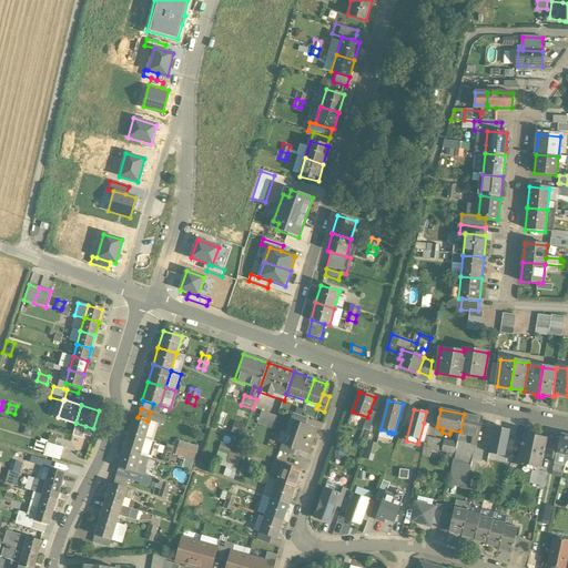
[(277,417),(262,412),(257,425),(273,430),(277,417)]
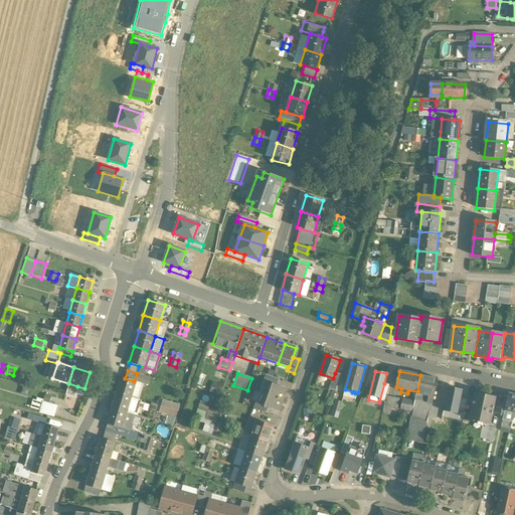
[(341,375),(335,373),(333,378),(329,389),(336,391),(341,375)]
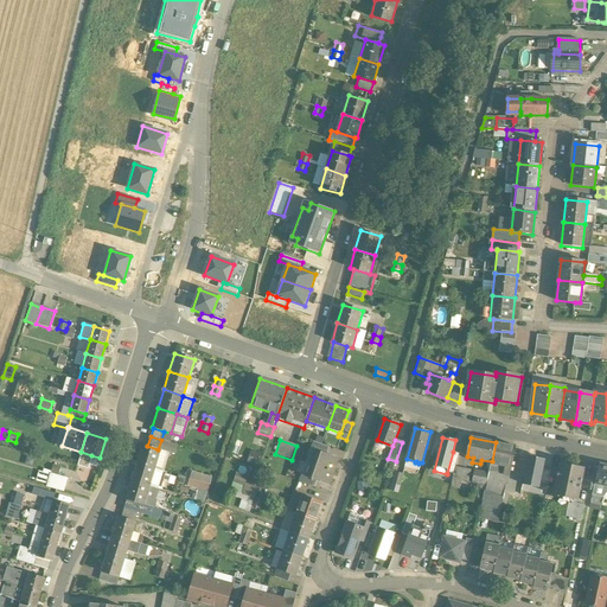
[(328,447),(313,441),(311,451),(315,452),(315,451),(326,454),(328,447)]
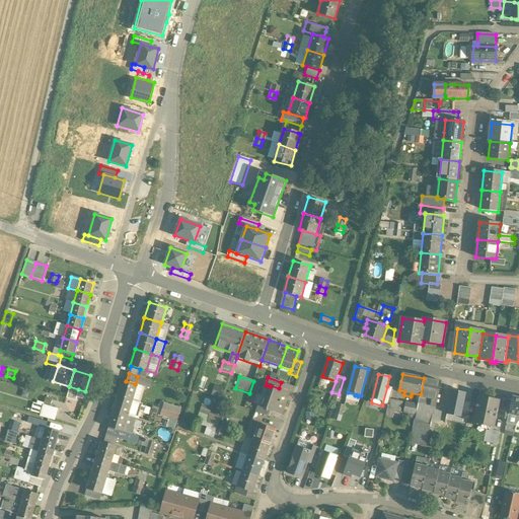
[(441,382),(424,378),(421,394),(420,395),(436,399),(437,399),(441,382)]
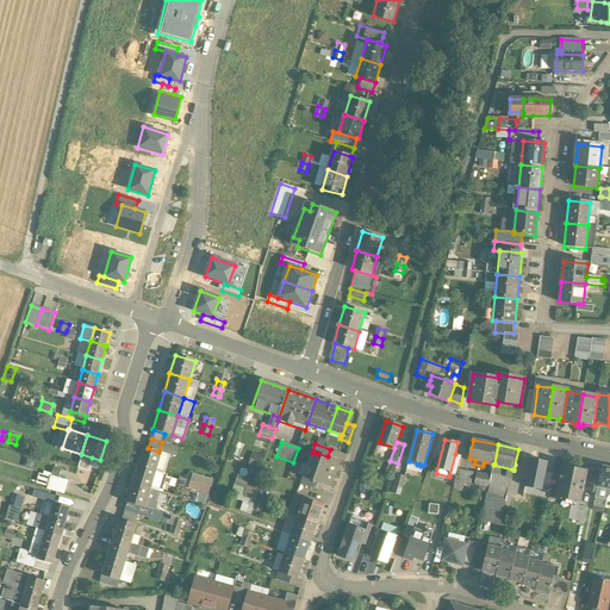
[(148,448),(143,447),(137,465),(155,470),(161,453),(159,452),(148,448)]
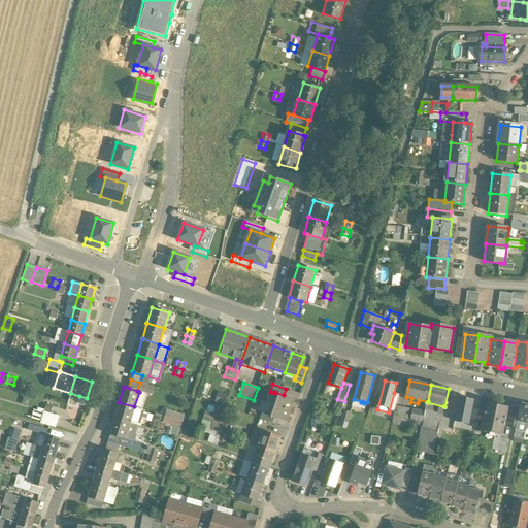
[(149,395),(139,392),(134,406),(143,409),(149,395)]
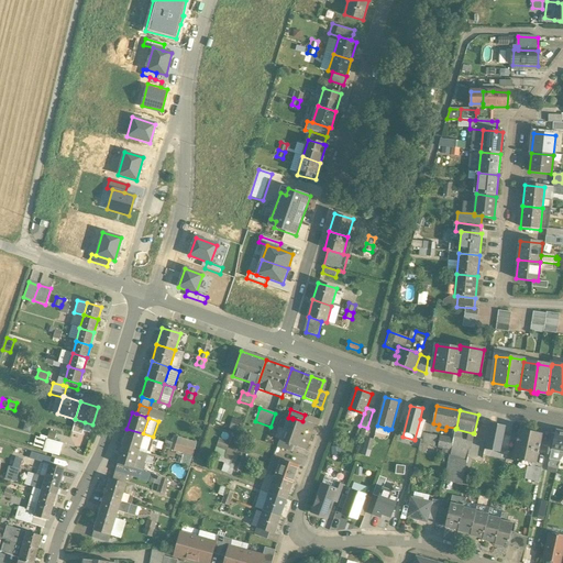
[(302,421),(293,418),(293,419),(288,430),(309,438),(313,424),(302,421)]
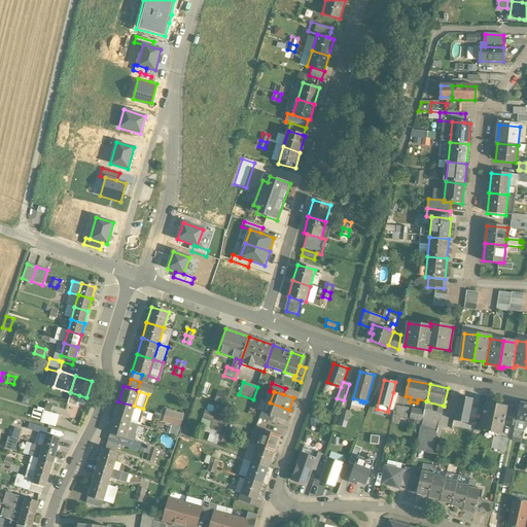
[(79,395),(70,392),(67,402),(76,406),(79,395)]
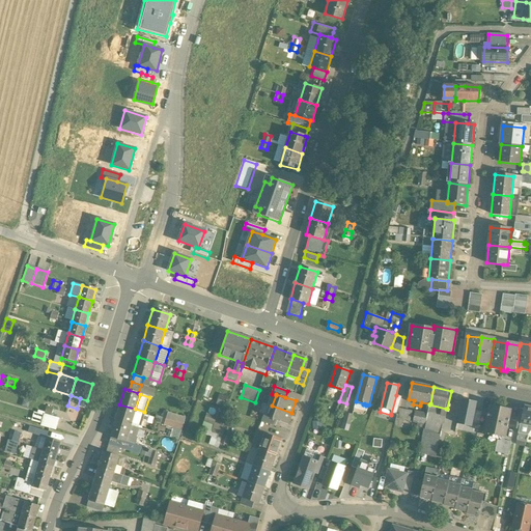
[(396,395),(391,414),(397,415),(399,409),(402,397),(396,395)]
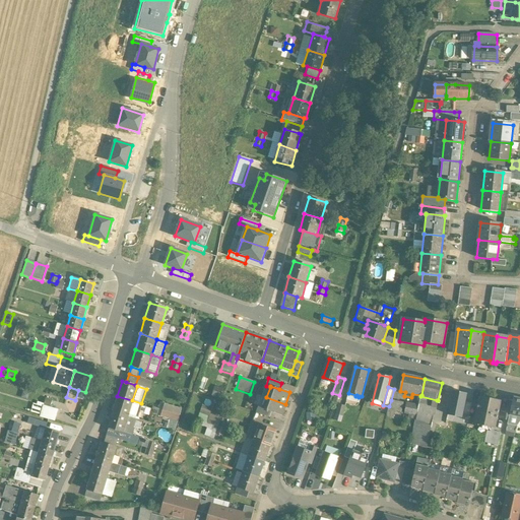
[(462,414),(465,402),(466,394),(452,391),(448,415),(462,417),(462,414)]
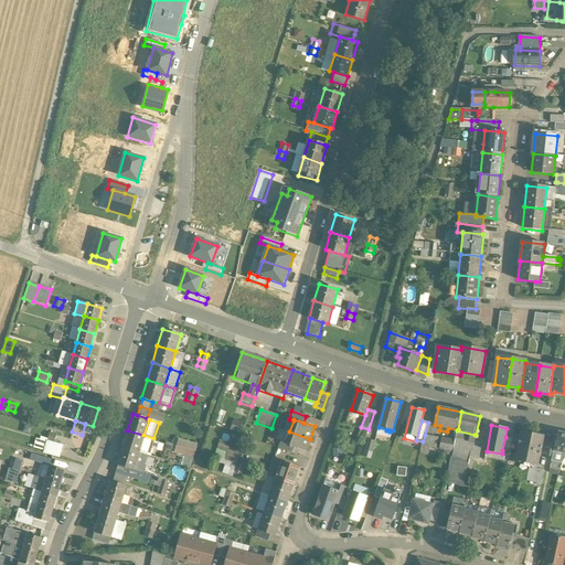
[(144,435),(127,430),(121,447),(138,452),(144,435)]
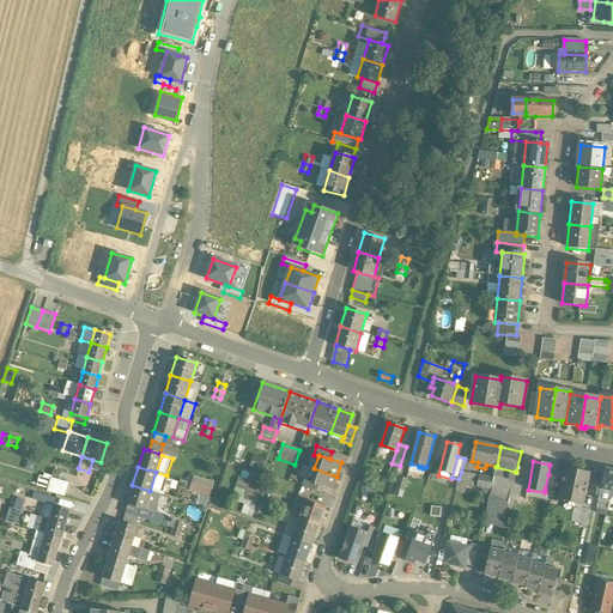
[(496,467),(493,478),(491,485),(510,489),(511,490),(515,472),(496,467)]
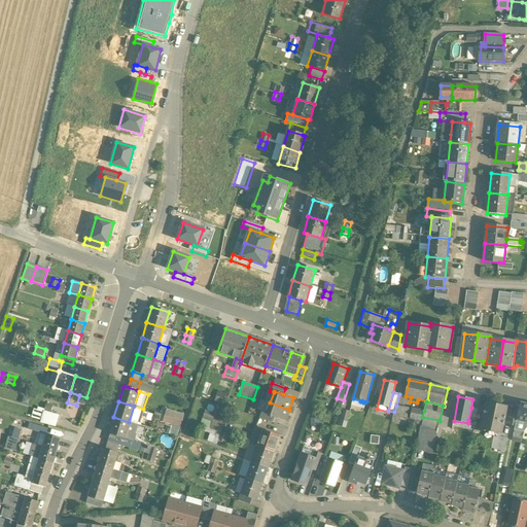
[(289,410),(270,402),(266,414),(266,415),(275,418),(285,421),(289,410)]
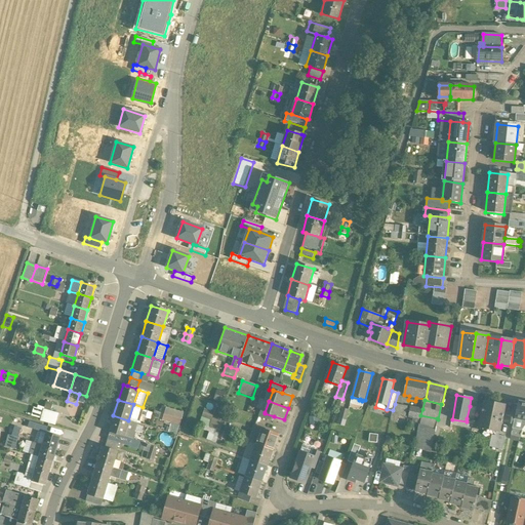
[(484,401),(483,405),(480,421),(478,429),(499,433),(506,405),(484,401)]
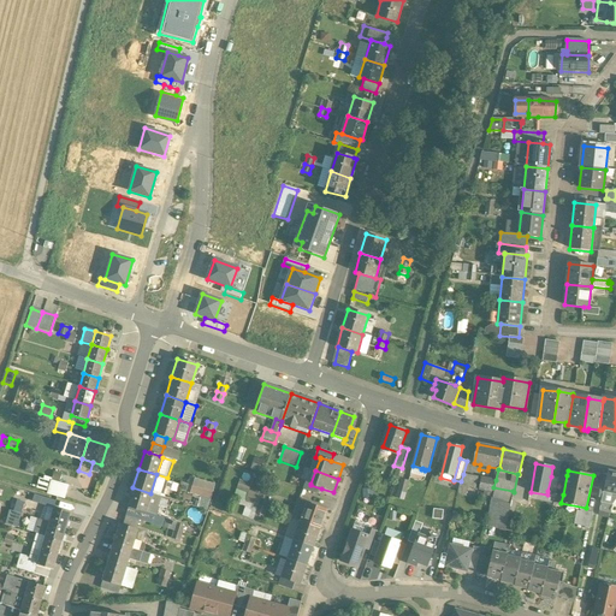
[(61,474),(53,472),(51,480),(59,483),(61,474)]
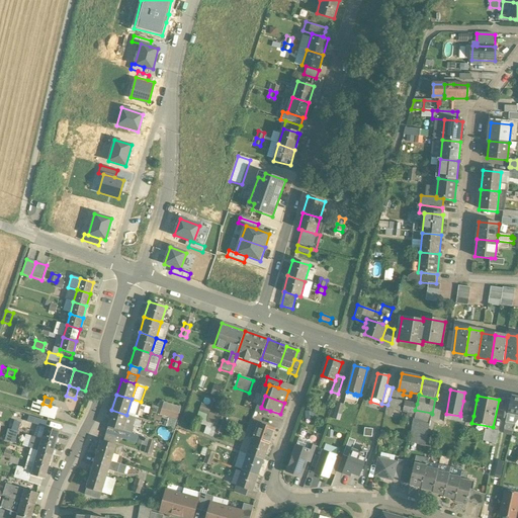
[(517,397),(512,397),(511,402),(508,401),(505,413),(517,416),(517,397)]
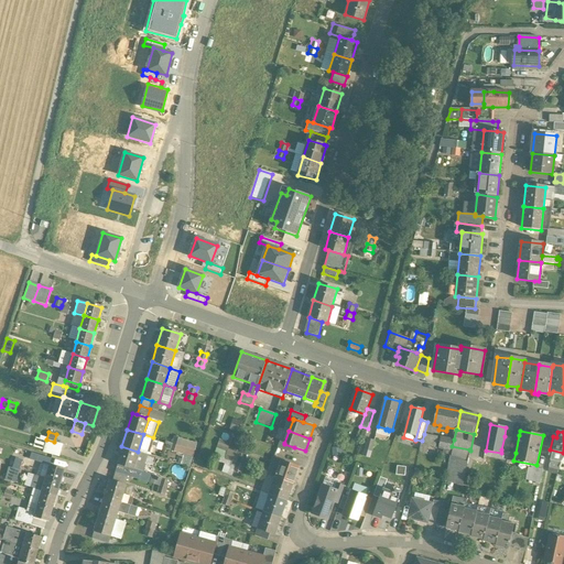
[(143,434),(138,452),(148,455),(153,437),(143,434)]
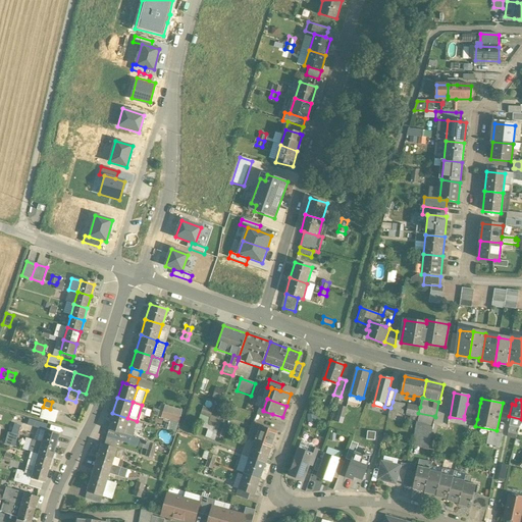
[(406,405),(393,402),(390,408),(390,412),(396,413),(397,412),(404,414),(406,405)]
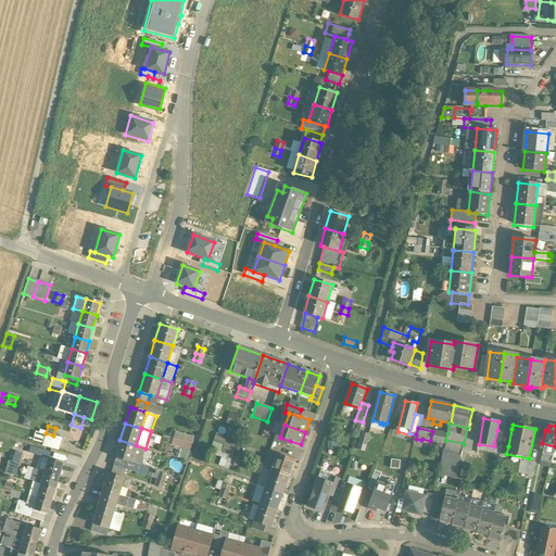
[(512,429),(505,428),(504,431),(502,444),(502,445),(508,446),(512,429)]
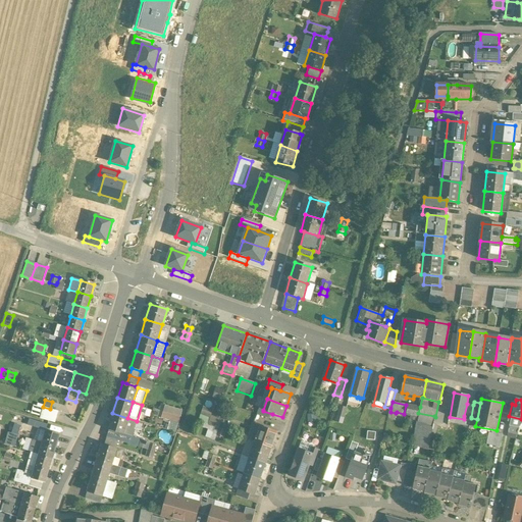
[(167,406),(161,404),(159,411),(165,412),(167,406)]
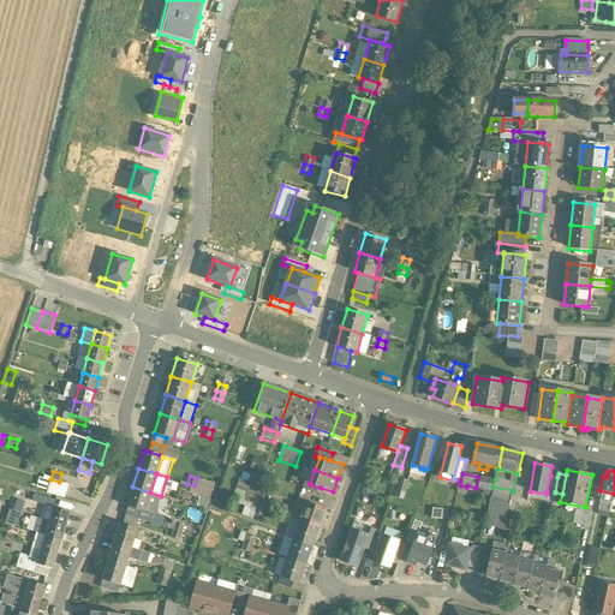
[(547,490),(555,491),(557,477),(550,476),(547,490)]
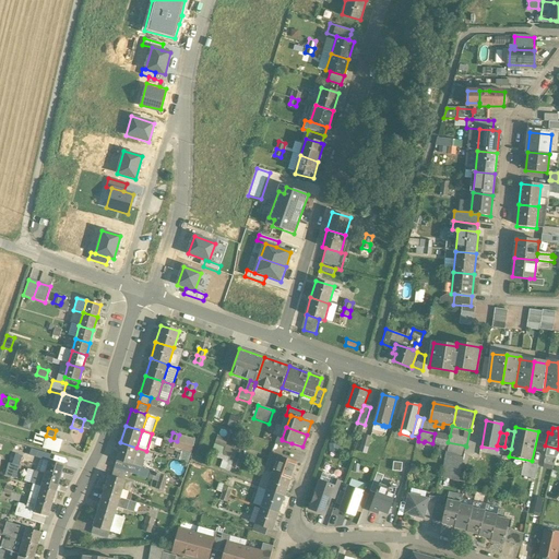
[(450,436),(438,433),(436,443),(440,444),(448,445),(448,442),(450,436)]
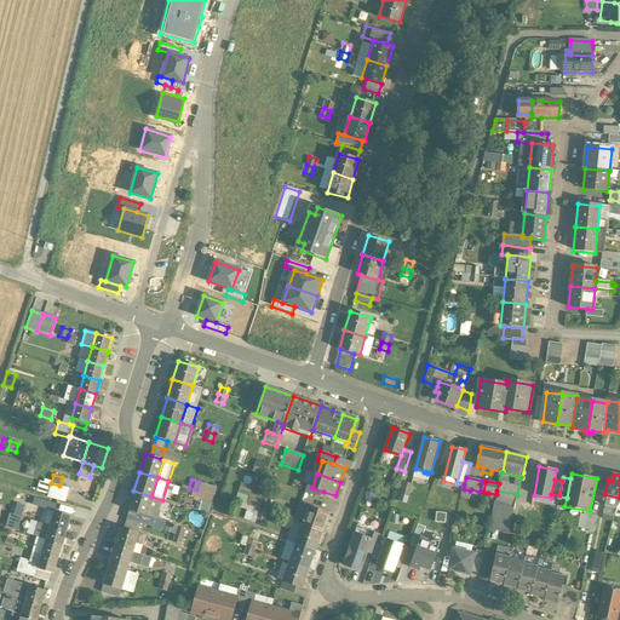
[(403,482),(399,501),(407,504),(412,484),(403,482)]
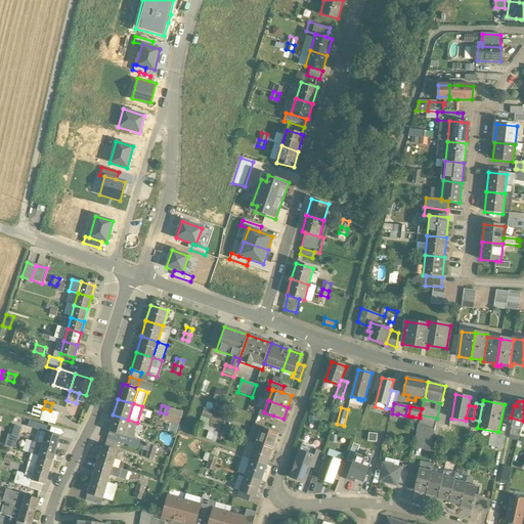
[(50,410),(43,408),(40,421),(54,425),(57,412),(50,410)]
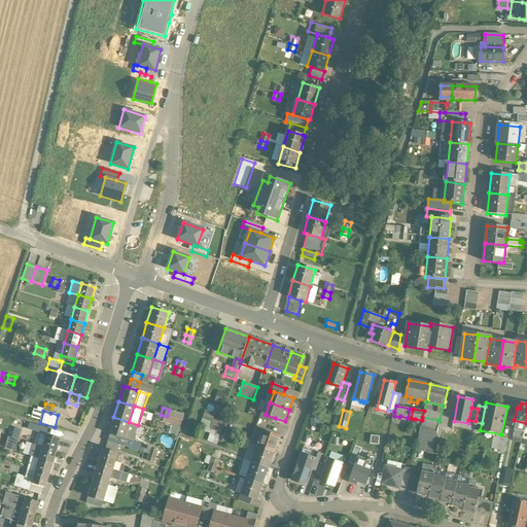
[(275,418),(266,415),(266,414),(261,413),(259,419),(273,423),(275,418)]
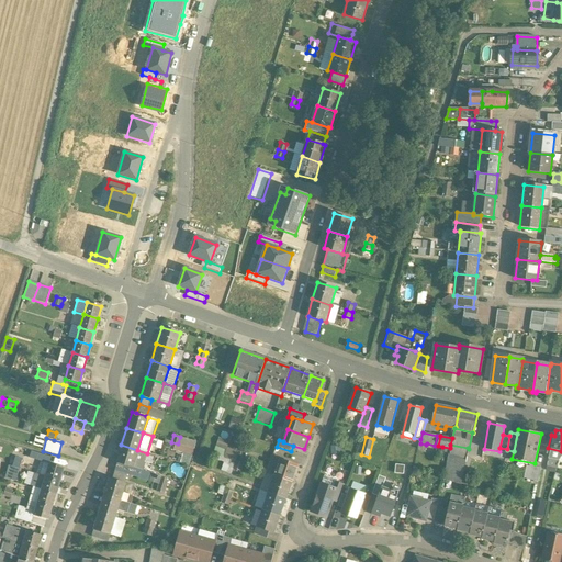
[(233,441),(223,446),(226,453),(236,449),(233,441)]
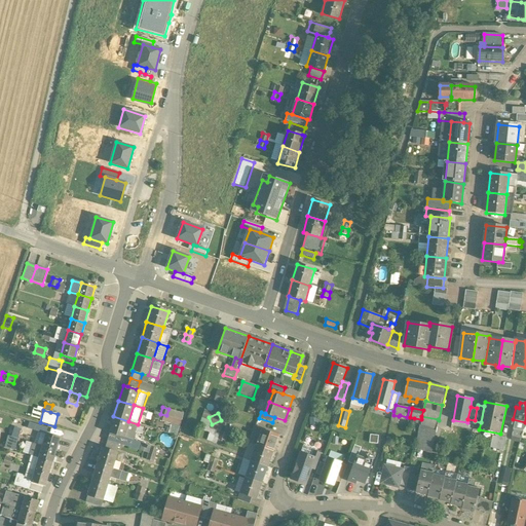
[(166,415),(160,414),(158,420),(164,422),(166,415)]
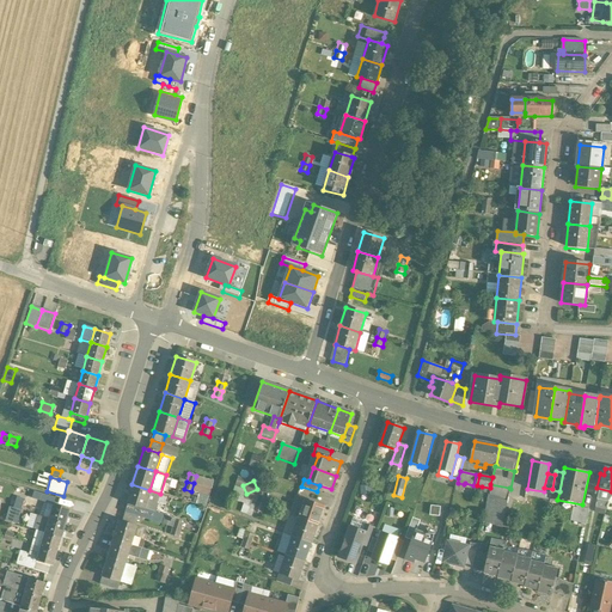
[(194,483),(191,491),(210,497),(213,489),(194,483)]
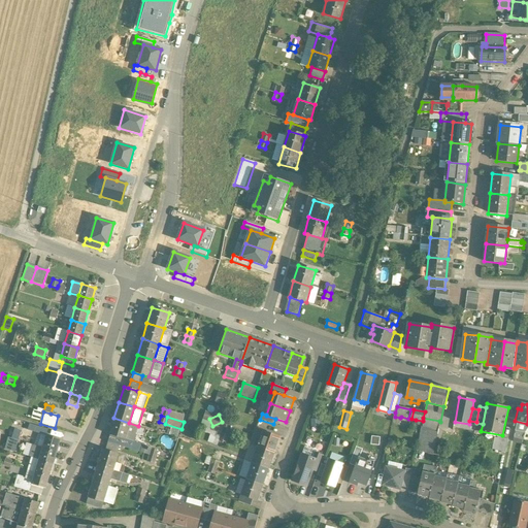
[(129,423),(113,418),(108,434),(109,435),(121,438),(124,439),(129,423)]
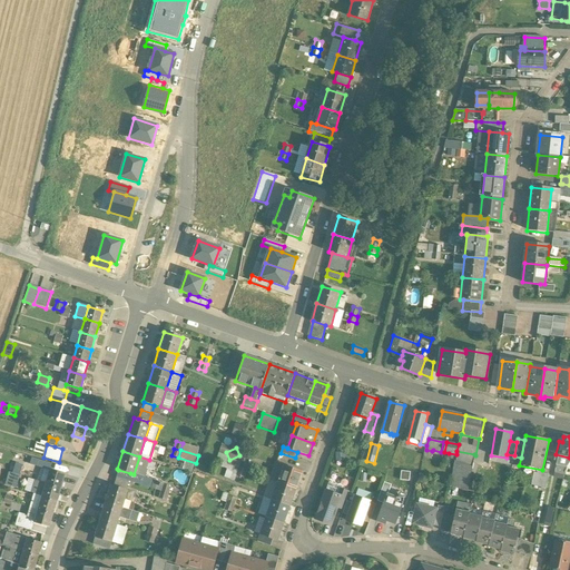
[(474,454),(457,451),(457,454),(455,460),(451,487),(468,492),(474,454)]
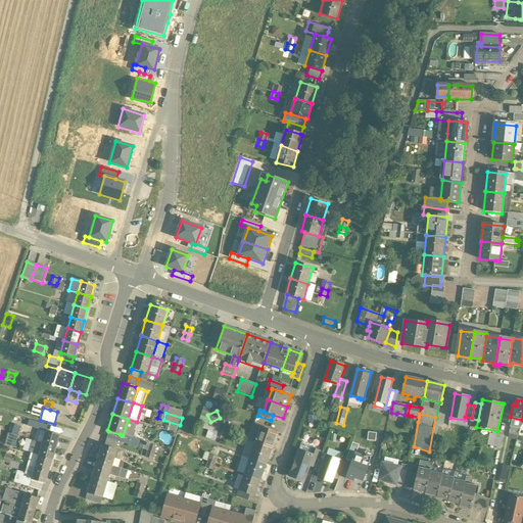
[(522,423),(522,420),(510,417),(510,420),(512,421),(510,432),(515,433),(517,434),(520,428),(522,424),(522,423)]
